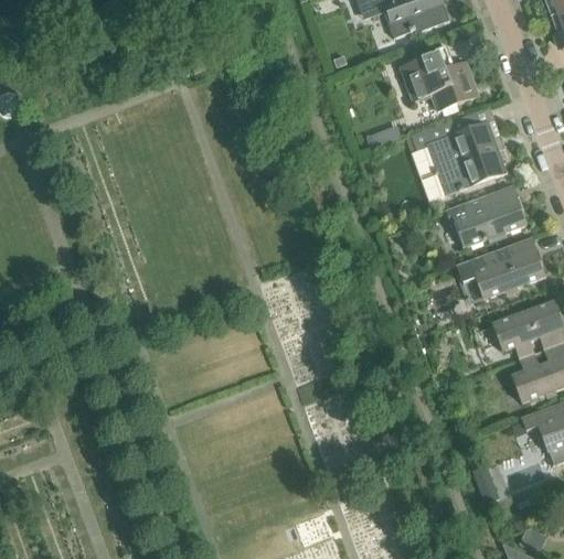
[(364,0),(370,14),(383,10),(393,36),(413,30),(414,32),(448,19),(442,0),(364,0)]
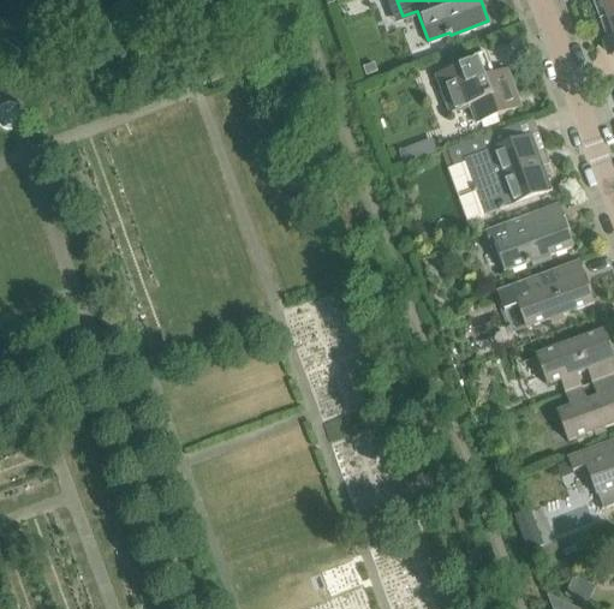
[(601,0),(606,15),(613,11),(613,0),(601,0)]
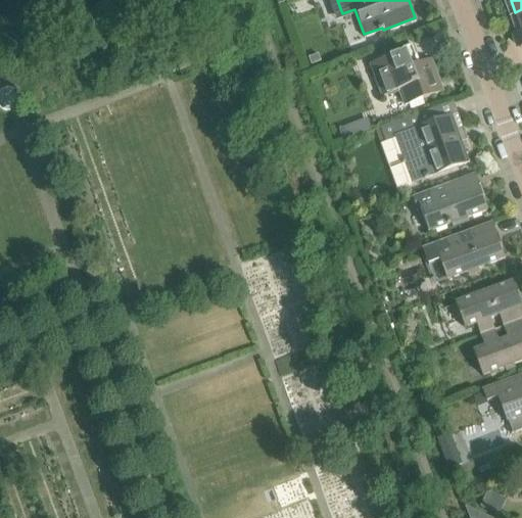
[(398,87),(405,102),(442,89),(430,57),(418,61),(411,42),(396,48),(397,51),(370,61),(382,93),(398,87)]
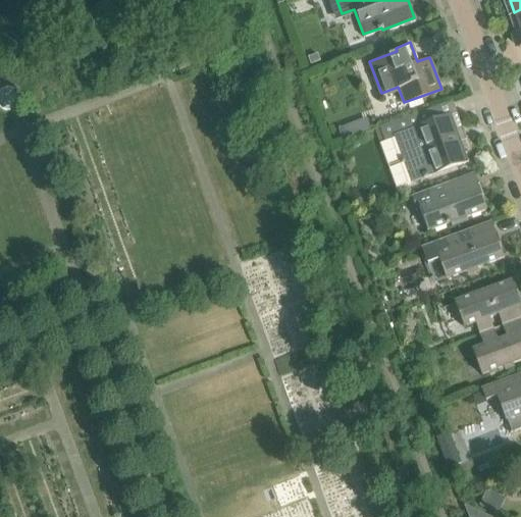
[(403,161),(410,179),(467,159),(450,111),(435,116),(431,105),(379,124),(384,139),(394,136),(402,156),(400,157),(401,162),(403,161)]
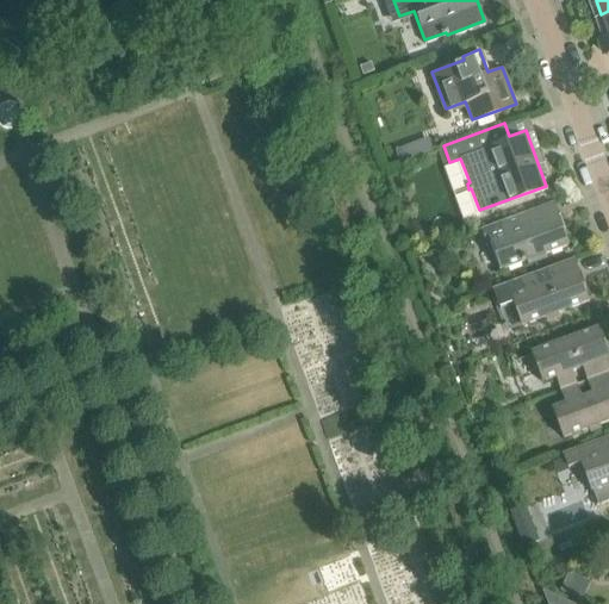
[(498,219),(503,232),(490,237),(501,267),(567,242),(552,199),(498,219)]
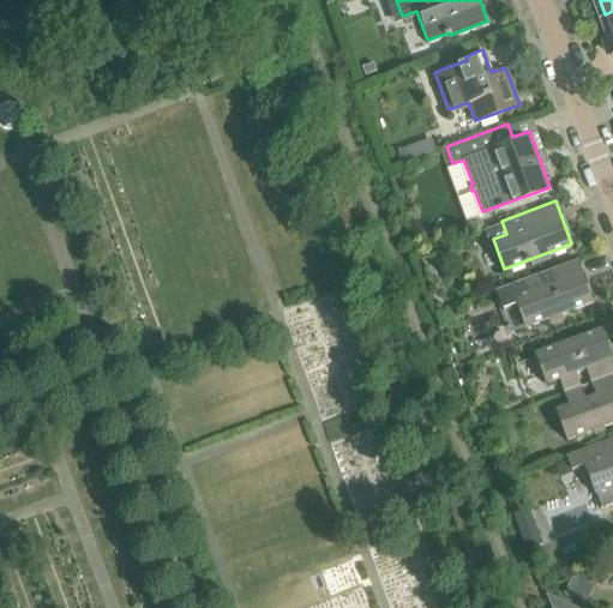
[(523,277),(528,290),(515,295),(524,325),(593,300),(576,257),(523,277)]
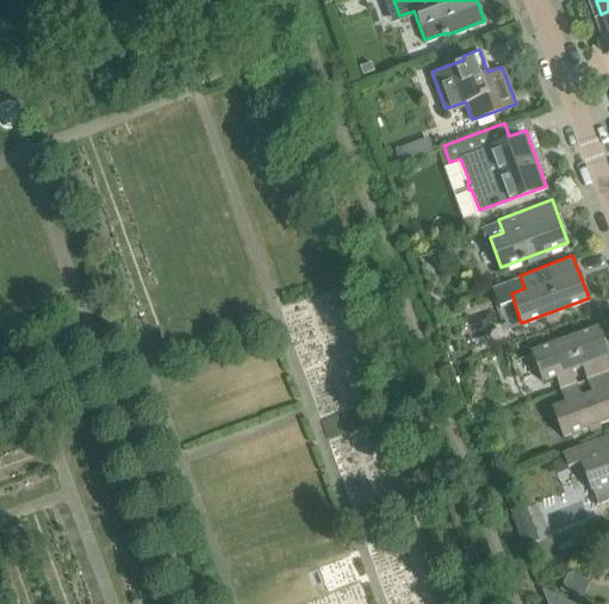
[(555,373),(560,387),(608,368),(608,353),(598,324),(532,349),(542,378),(555,373)]
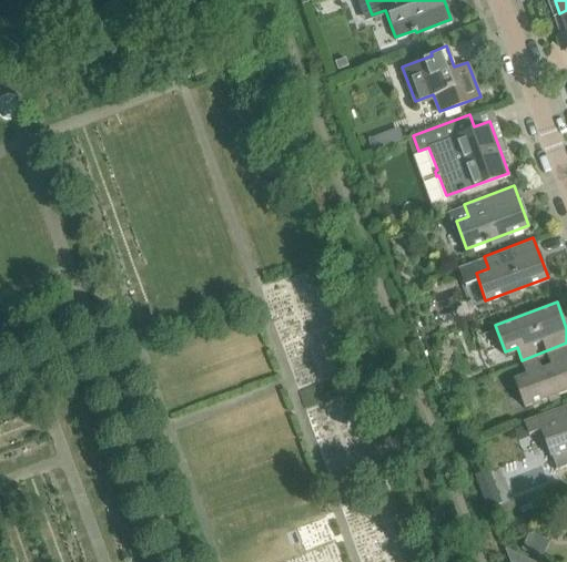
[(566,387),(566,343),(522,360),(526,373),(514,377),(524,404),(566,387)]
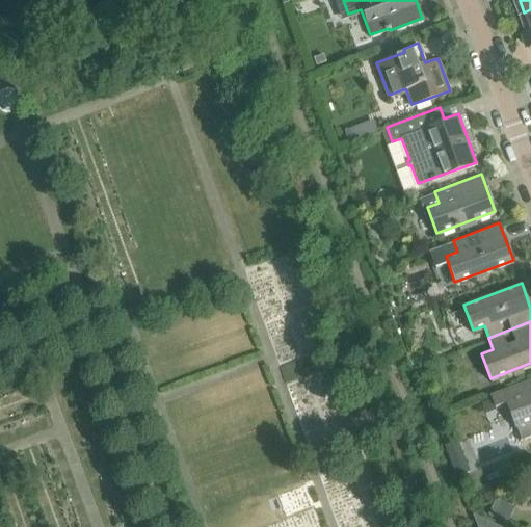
[(499,402),(505,400),(514,425),(530,418),(530,390),(526,378),(495,391),(499,402)]
